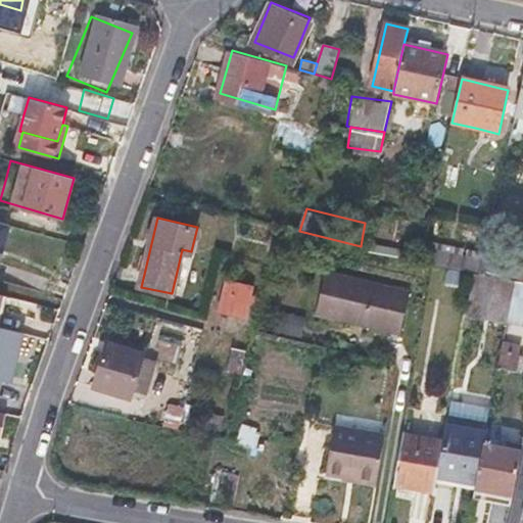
[(0,274),(14,223),(0,219),(0,274)]
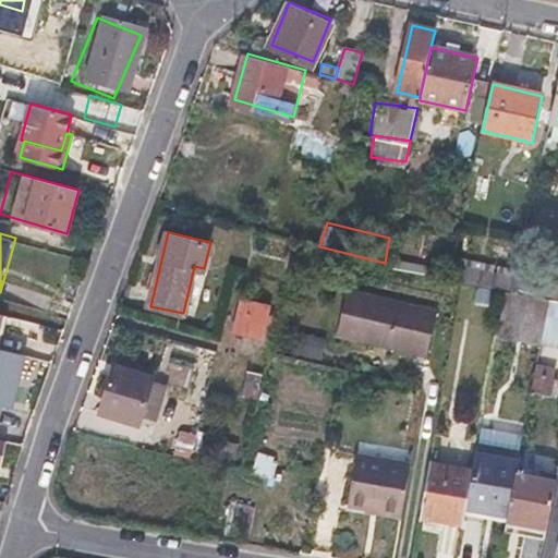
[(428,355),(434,335),(440,313),(352,290),(341,332),(428,355)]
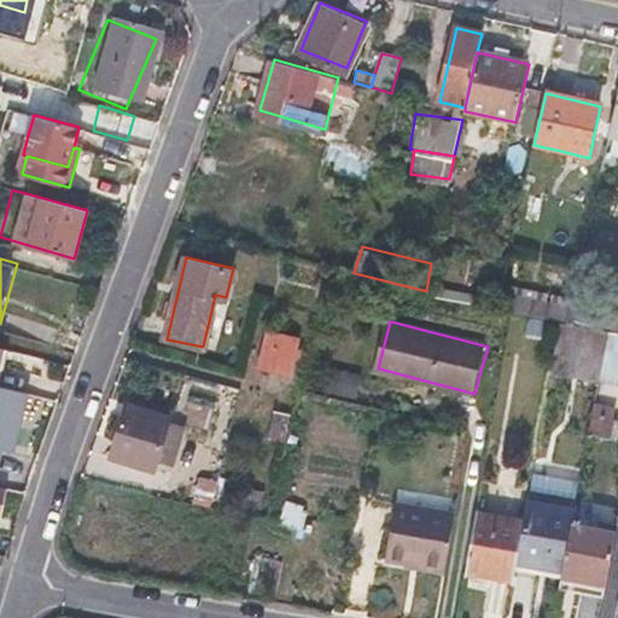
[(553,371),(604,380),(613,332),(610,331),(563,322),(553,371)]
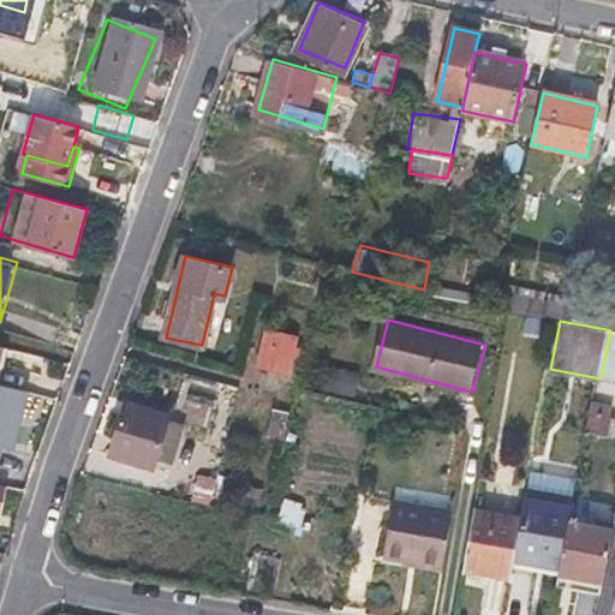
[(291,369),(294,352),(298,335),(272,329),(263,364),(291,369)]
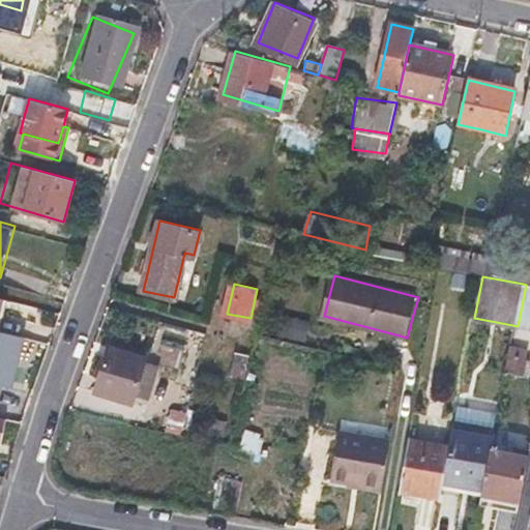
[(518,326),(529,328),(529,285),(526,285),(518,326)]
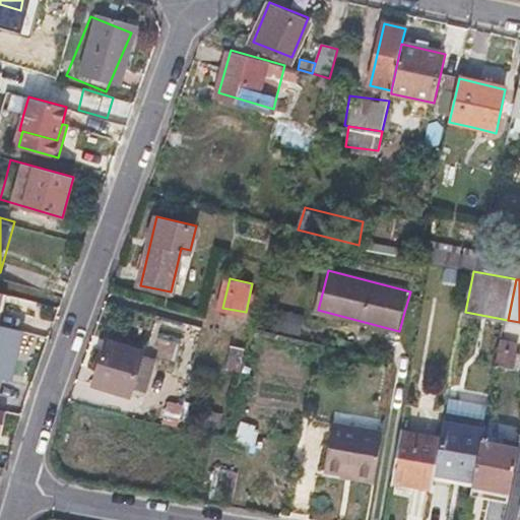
[(495,363),(515,368),(519,346),(519,342),(502,338),(495,363)]
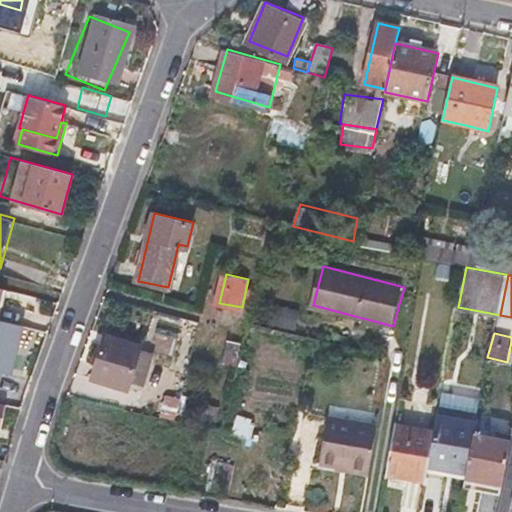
[(143,345),(126,340),(109,335),(95,379),(129,390),(143,345)]
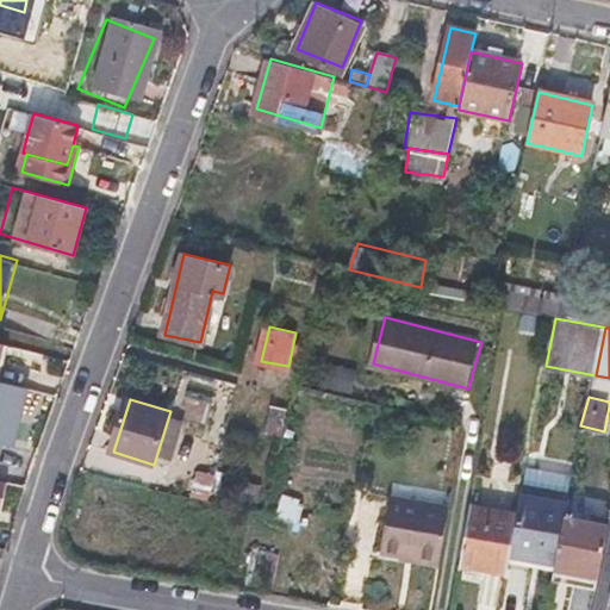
[(272,404),(266,433),(282,436),(288,406),(272,404)]
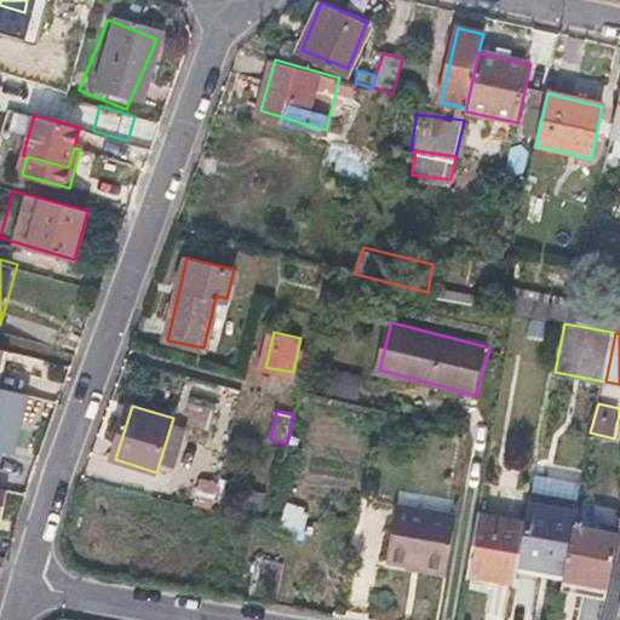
[(5,449),(3,476),(17,477),(19,451),(5,449)]
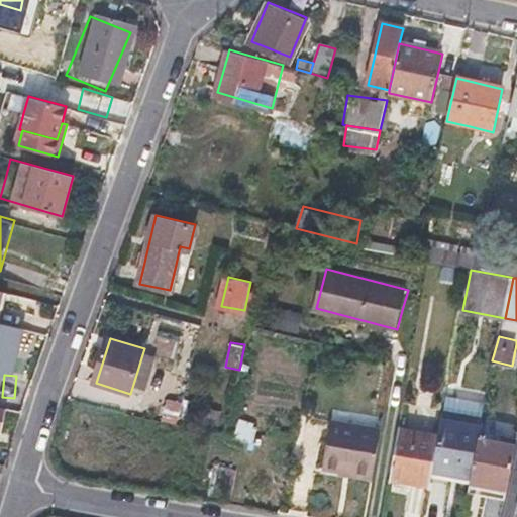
[(483,414),(485,399),(447,395),(445,409),(483,414)]
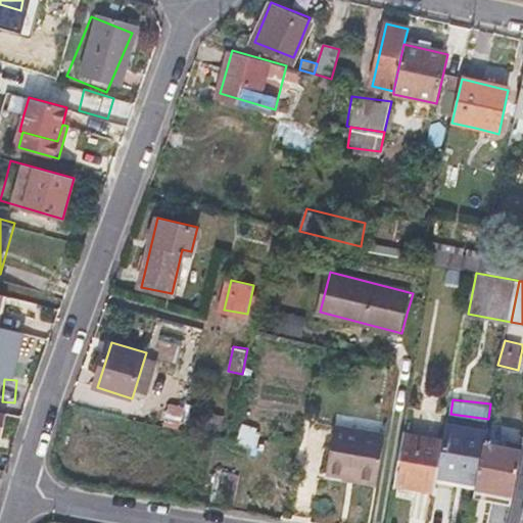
[(379,480),(383,458),(387,436),(336,426),(327,474),(345,478),(345,475),(379,480)]
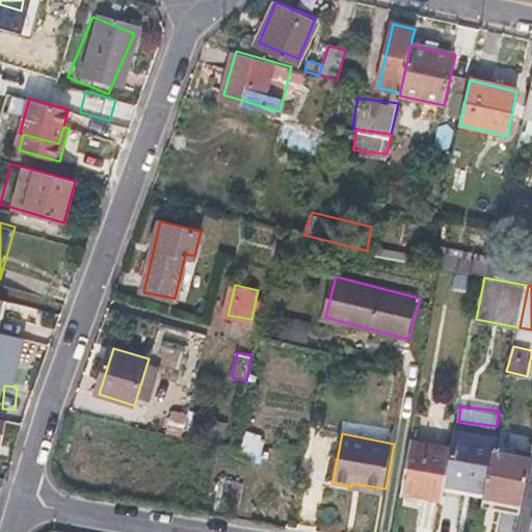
[(422,488),(432,490),(444,493),(452,450),(410,443),(401,495),(421,498),(422,488)]
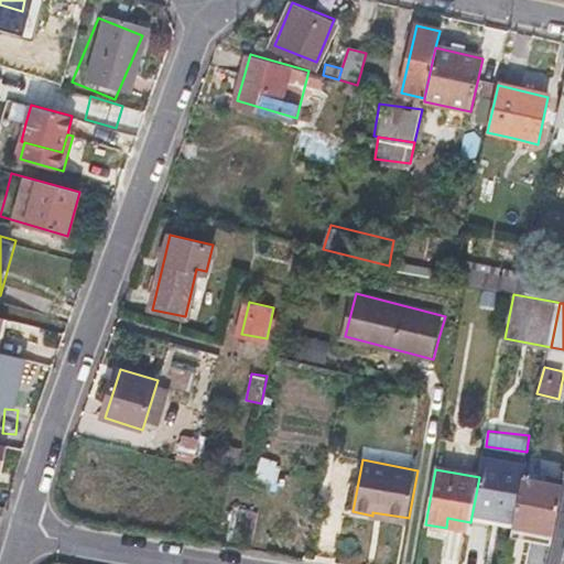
[(553,535),(559,510),(563,486),(523,478),(512,529),(553,535)]
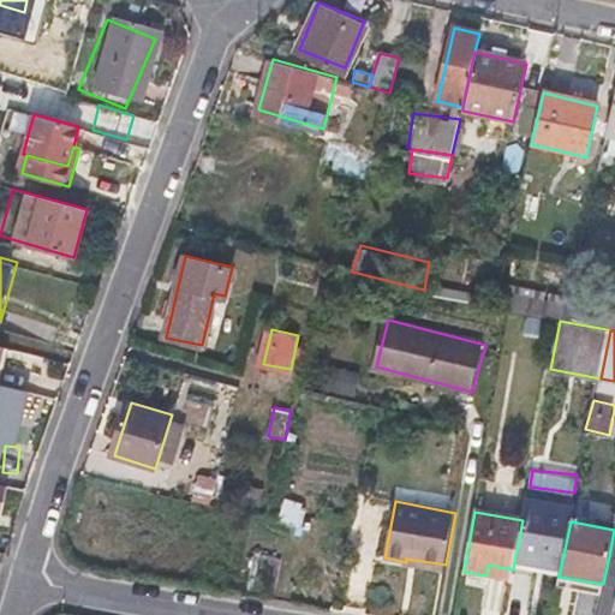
[(406,565),(445,572),(446,565),(406,559),(406,562),(406,565)]
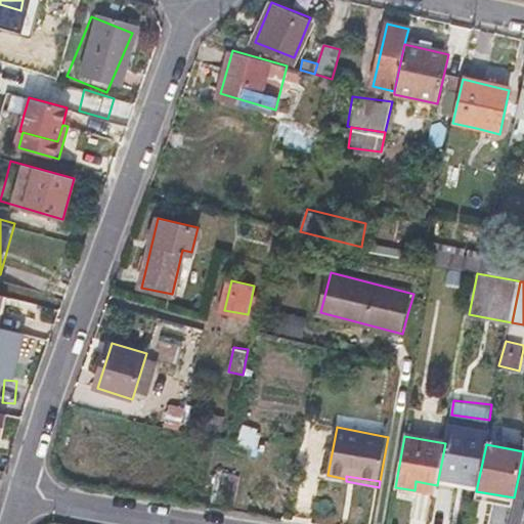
[(416,481),(415,490),(435,494),(437,485),(426,483),(416,481)]
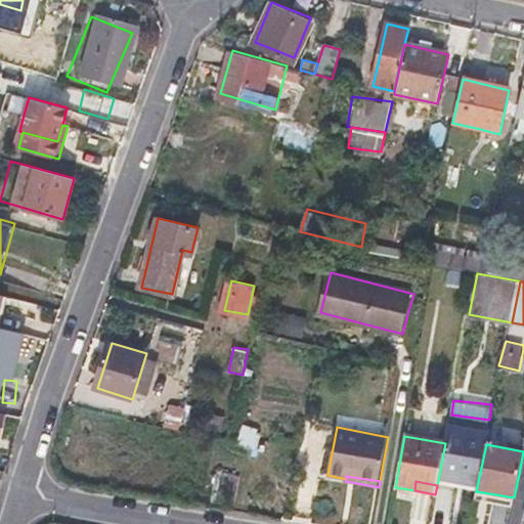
[(514,497),(476,491),(474,500),(512,507),(514,497)]
